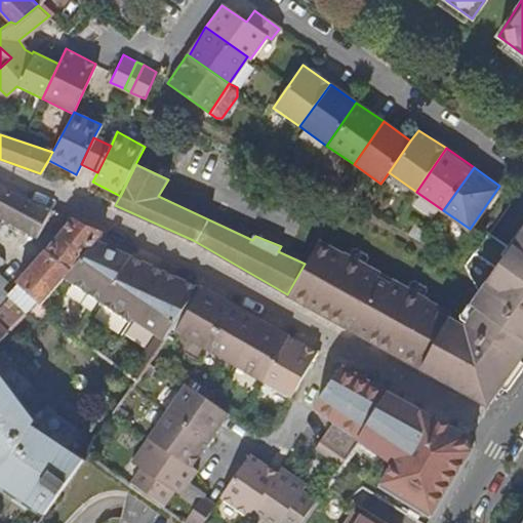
[(50,208),(0,183),(0,288),(6,281),(0,276),(0,217),(36,236),(50,208)]
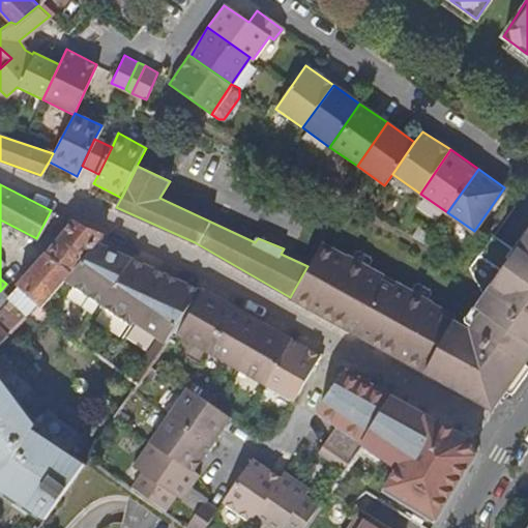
[(71,220),(17,284),(40,303),(62,279),(92,241),(96,240),(101,233),(71,220)]
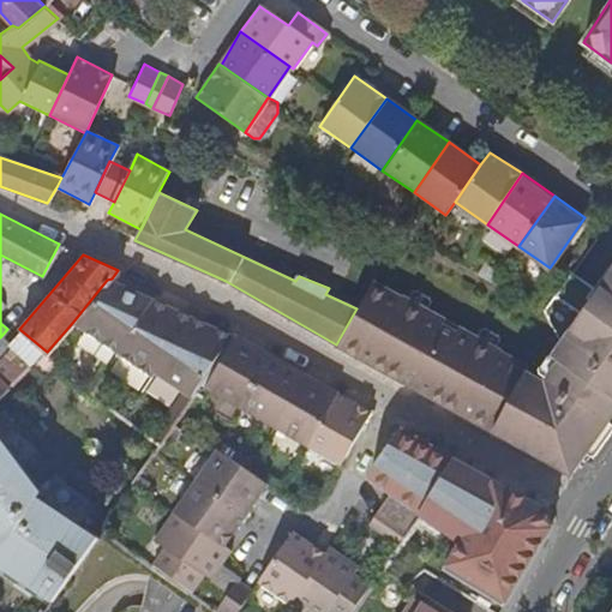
[(611,271),(603,286),(600,285),(597,289),(570,273),(556,294),(580,312),(569,327),(570,329),(552,354),(557,359),(541,381),(523,369),(525,365),(497,349),(497,347),(456,325),(451,334),(450,333),(450,328),(449,327),(448,325),(445,324),(444,324),(439,325),(437,325),(442,317),(401,295),(399,297),(371,281),(357,309),(336,345),(503,436),(508,429),(535,445),(532,454),(570,474),(611,414),(611,271)]
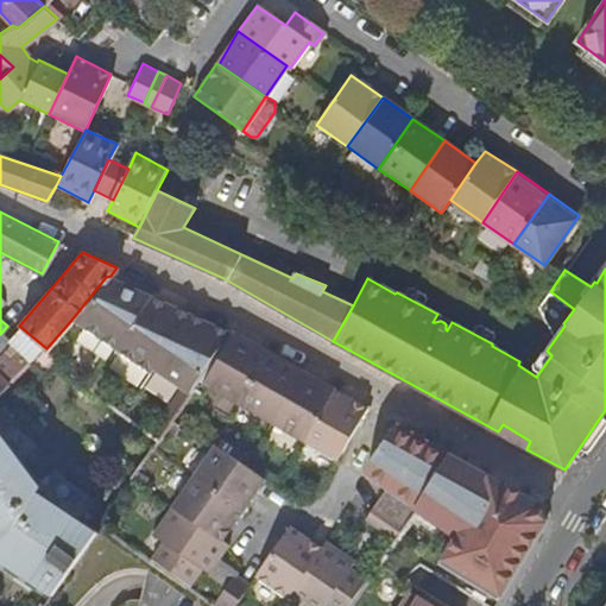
[(106,277),(71,320),(113,348),(150,295),(111,276),(106,277)]
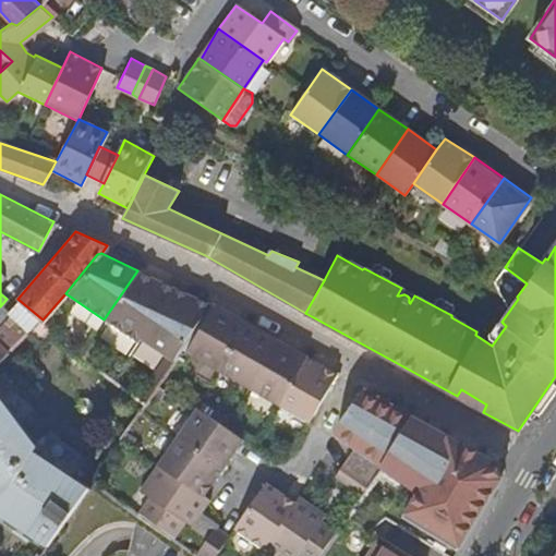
[(137,270),(104,319),(135,341),(139,336),(173,286),(137,270)]
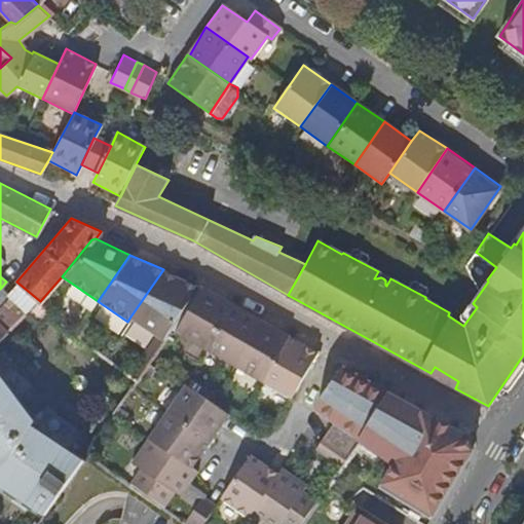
[(163,269),(131,316),(162,338),(169,330),(197,286),(163,269)]
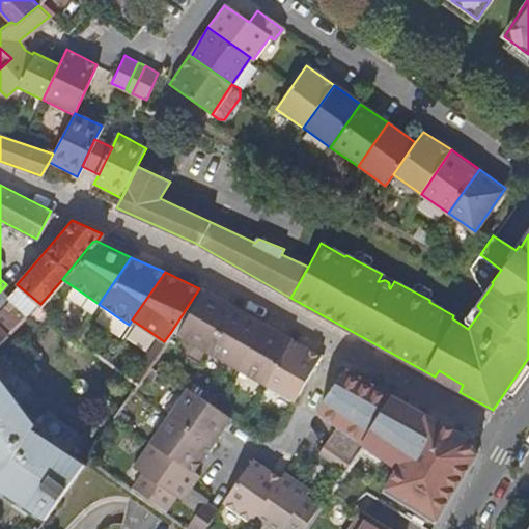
[(199,288),(170,333),(205,353),(231,305),(199,288)]
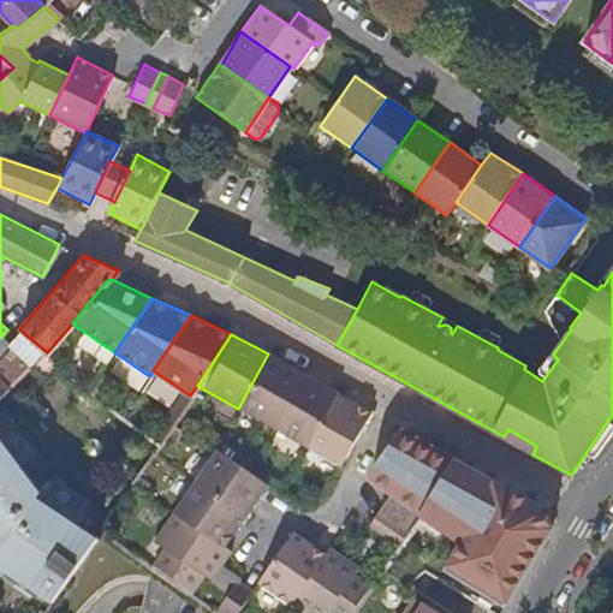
[(0,380),(9,388),(30,364),(12,347),(0,359),(0,380)]
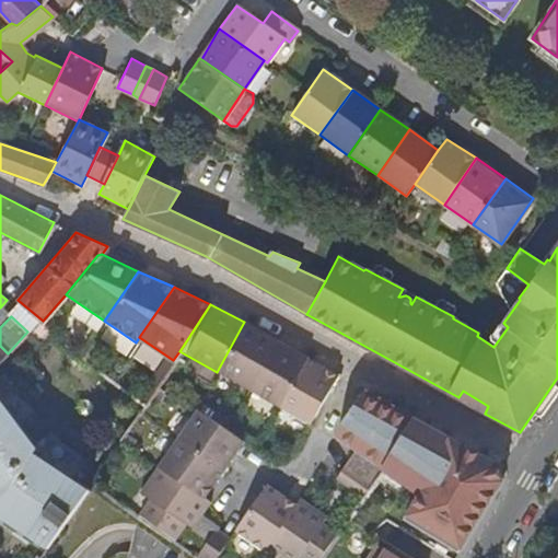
[(37,322),(31,330),(43,341),(50,332),(37,322)]
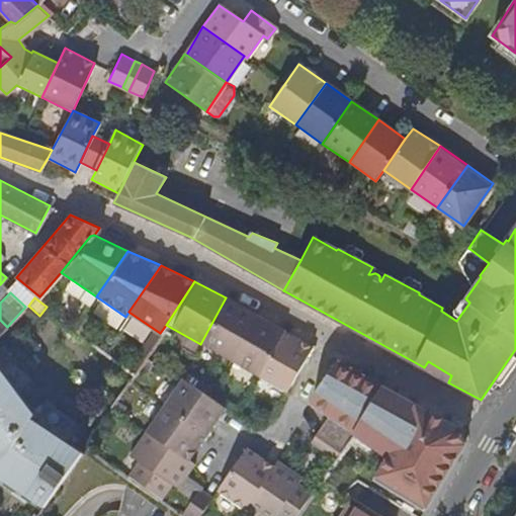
[(226,297),(200,344),(228,360),(253,314),(226,297)]
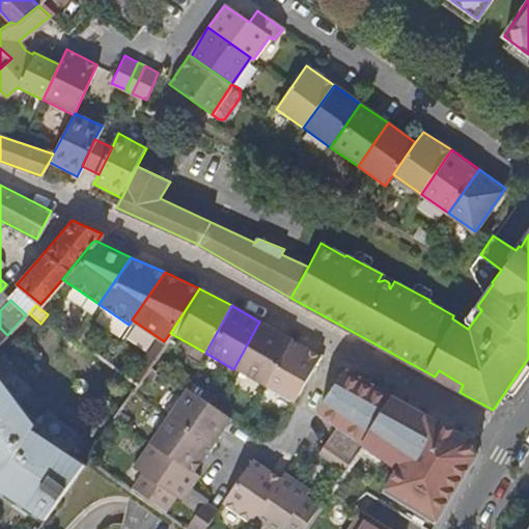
[(259,322),(233,369),(263,386),(289,338),(259,322)]
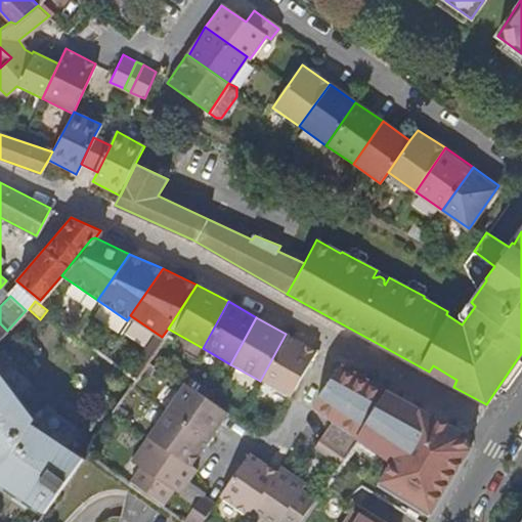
[(286,334),(260,381),(289,396),(314,350),(286,334)]
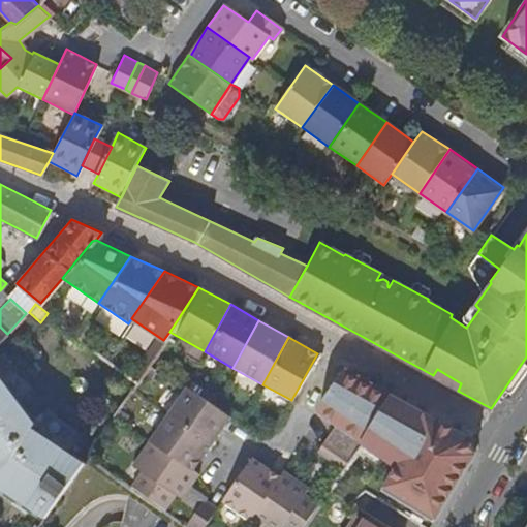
[(0,471),(31,427),(34,423),(0,376),(0,369),(2,372),(13,364),(3,349),(7,345),(2,339),(0,341),(0,471)]
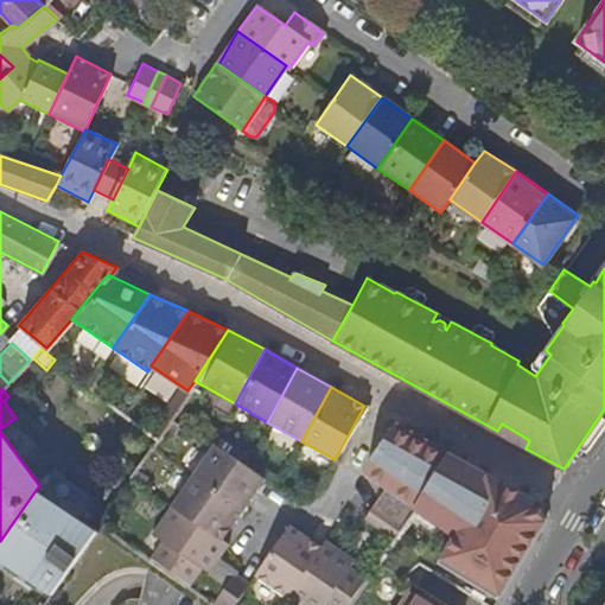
[(369,458),(363,473),(383,488),(414,509),(454,533),(439,562),(497,598),(543,523),(540,504),(395,424),(369,458)]
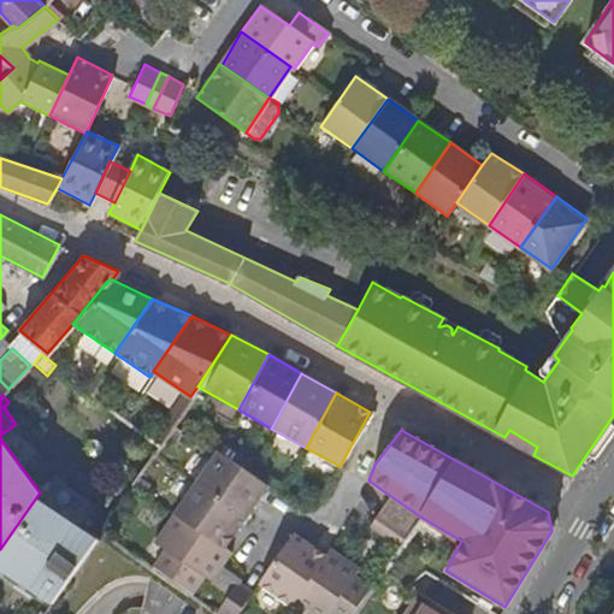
[(509,430),(505,437),(533,455),(537,447),(509,430)]
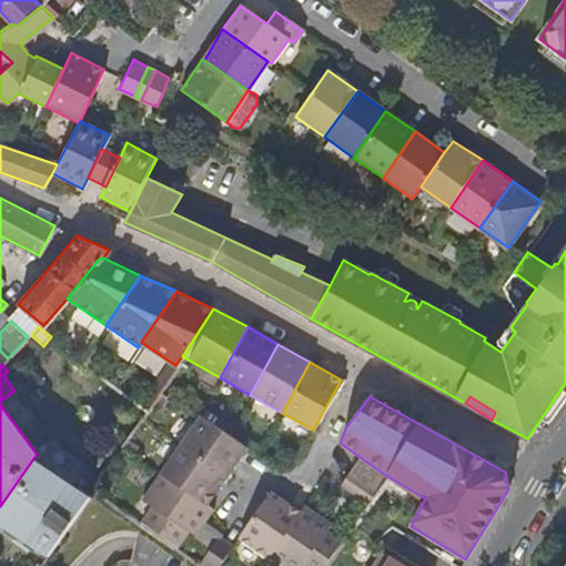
[(198,415),(178,445),(224,477),(244,447),(198,415)]
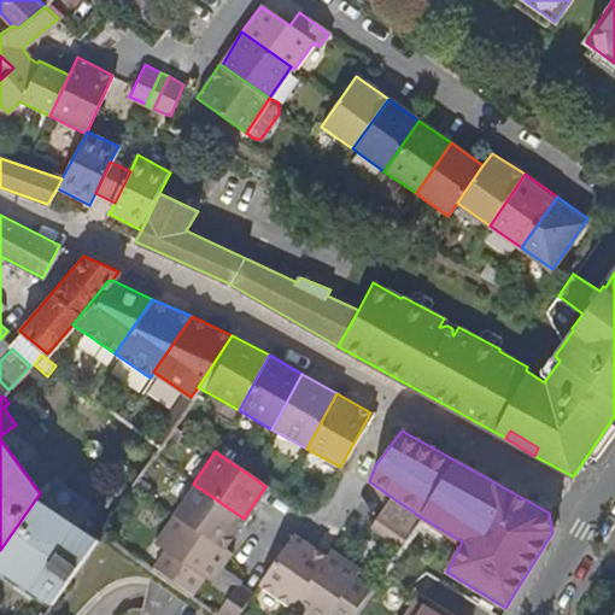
[(244,519),(193,484),(173,514),(223,549),(244,519)]
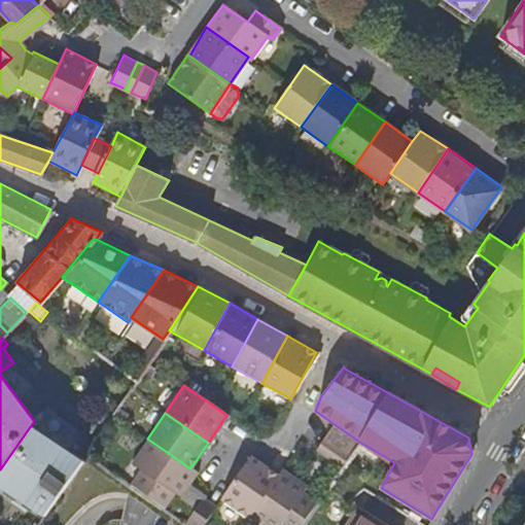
[(333,423),(316,448),(343,466),(359,442),(333,423)]
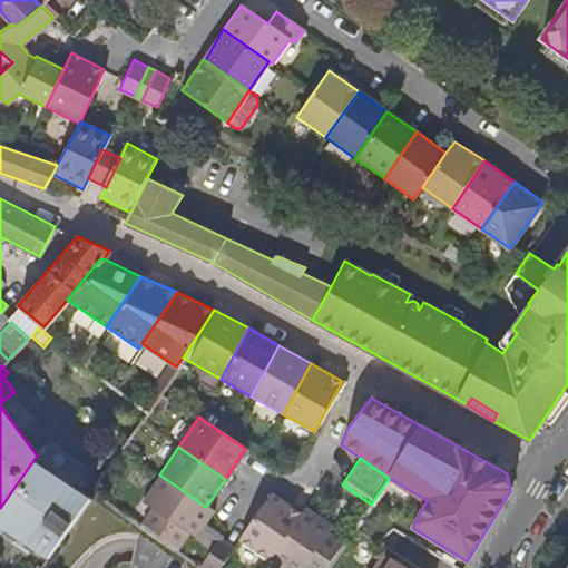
[(0,527),(9,534),(8,536),(28,549),(30,547),(45,558),(87,498),(70,486),(72,483),(54,470),(51,472),(33,460),(0,508),(0,527)]
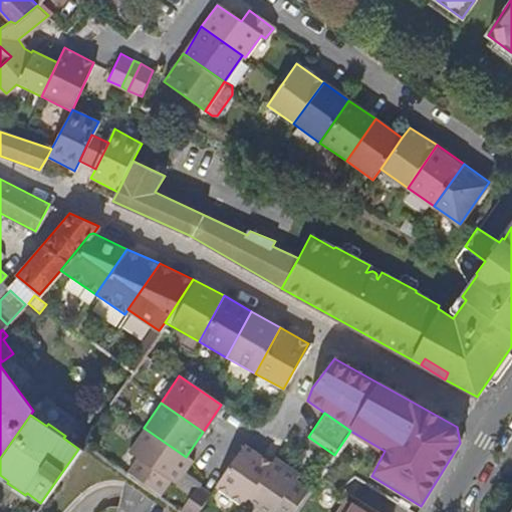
[(144,428),(126,452),(136,458),(125,473),(158,497),(169,481),(179,489),(178,492),(188,499),(179,511),(195,511),(208,494),(181,476),(191,461),(186,457),(144,428)]
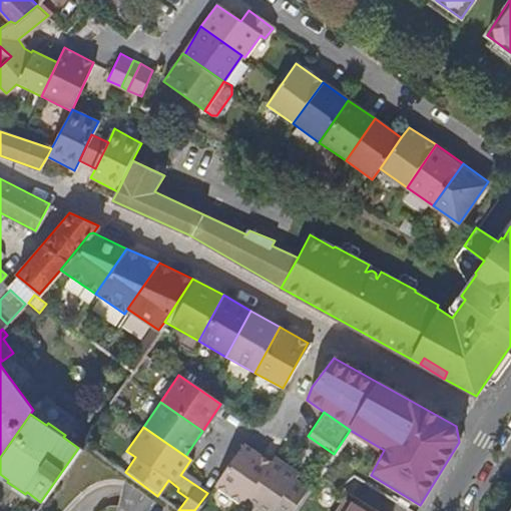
[(241,444),(213,485),(239,503),(270,461),(259,454),(241,444)]
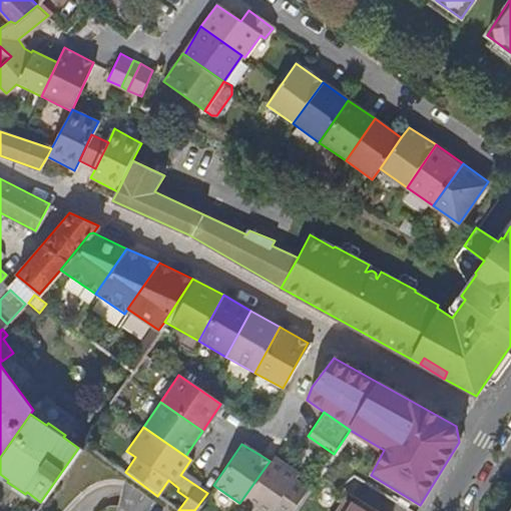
[(135,457),(126,451),(124,450),(114,464),(125,472),(135,457)]
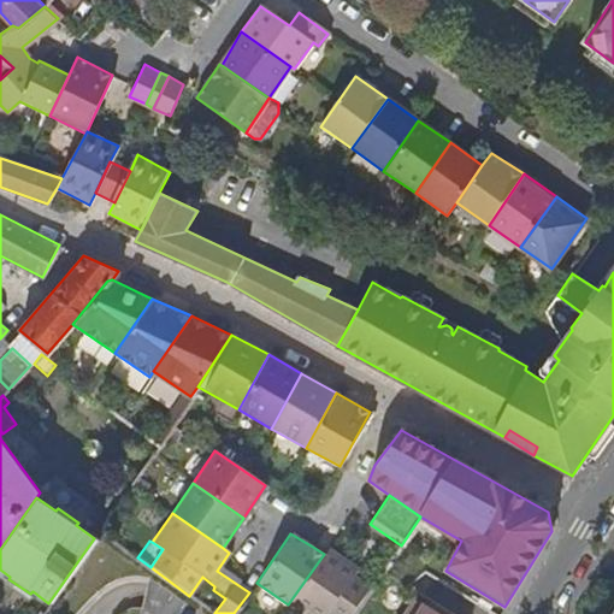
[(324,554),(288,604),(301,613),(353,613),(372,588),(353,574),(344,568),(349,561),(328,547),(324,554)]
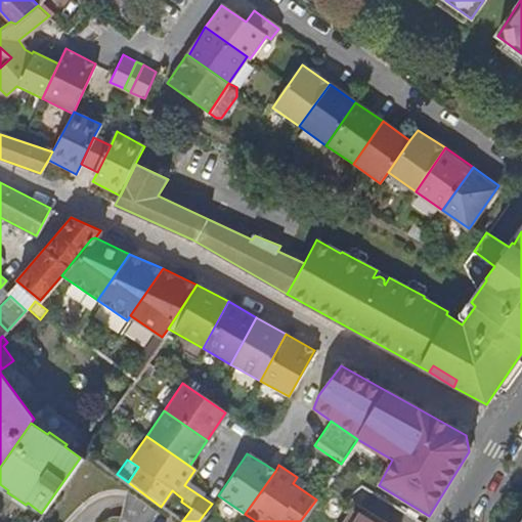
[(297,477),(293,483),(300,488),(304,482),(297,477)]
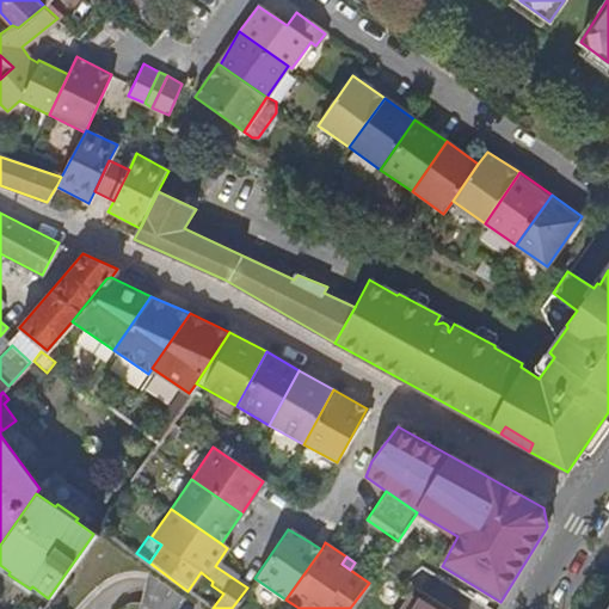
[(434,608),(411,595),(401,608),(434,608)]
